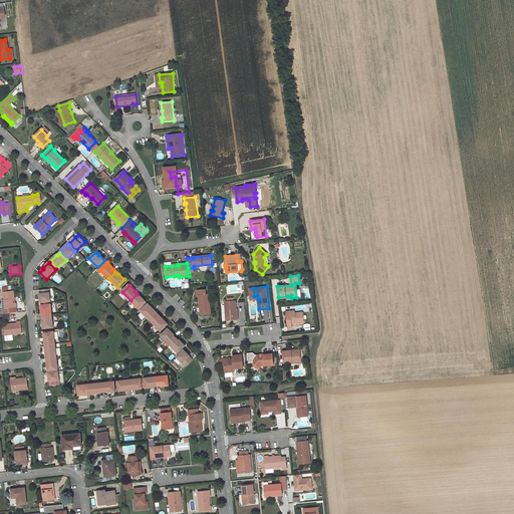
[(253,288),(249,288),(251,300),(258,299),(257,295),(254,296),(253,288)]
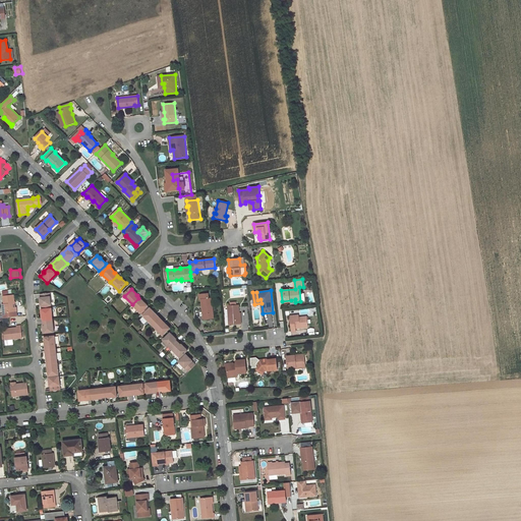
[(40,298),(41,306),(42,306),(48,305),(51,305),(50,293),(41,294),(41,298),(40,298)]
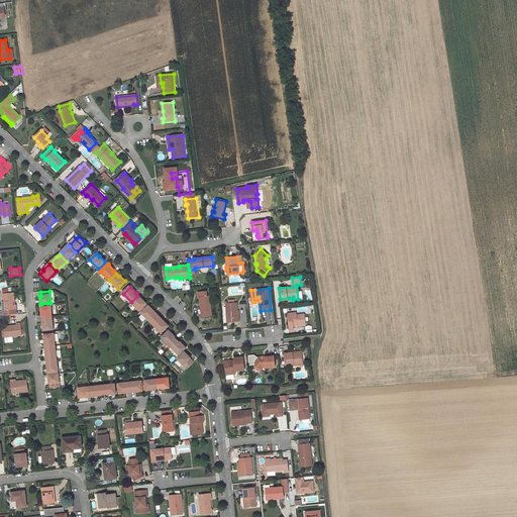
[(15,305),(14,293),(3,294),(4,301),(3,302),(4,316),(17,314),(16,305),(15,305)]
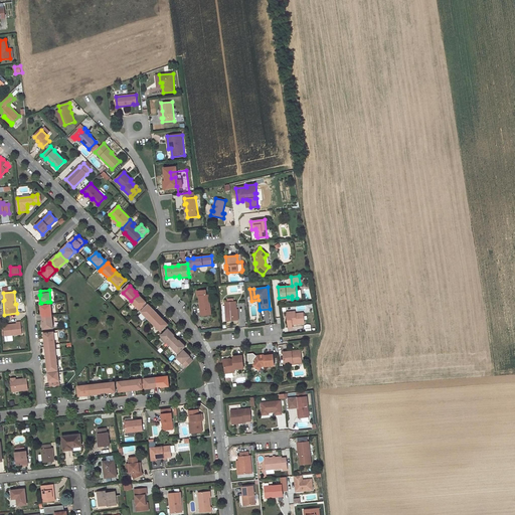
[(131,301),(139,310),(140,309),(146,303),(147,303),(141,297),(140,297),(137,295),(131,301)]
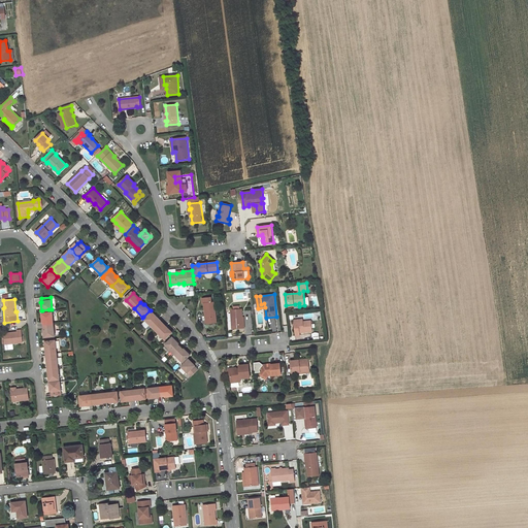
[(215,302),(204,303),(206,324),(213,323),(212,319),(217,319),(215,302)]
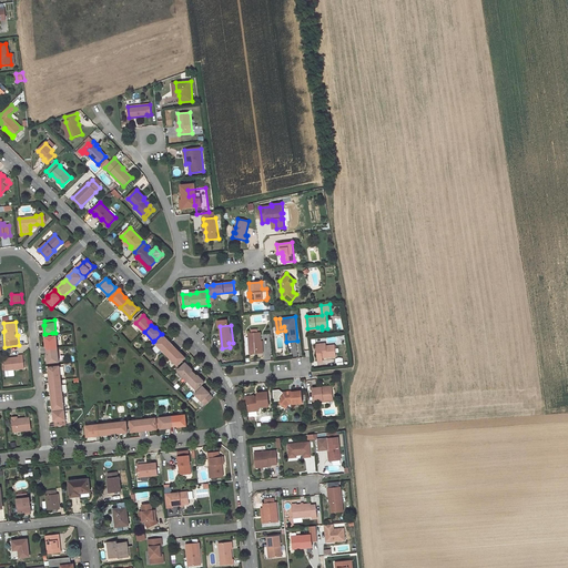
[(259,333),(247,334),(250,354),(263,353),(262,348),(261,348),(260,342),(259,333)]
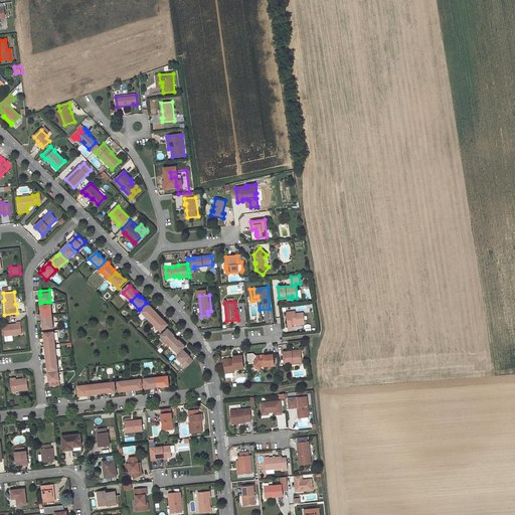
[(41,306),(41,314),(42,314),(43,317),(52,316),(51,305),(50,305),(41,306)]
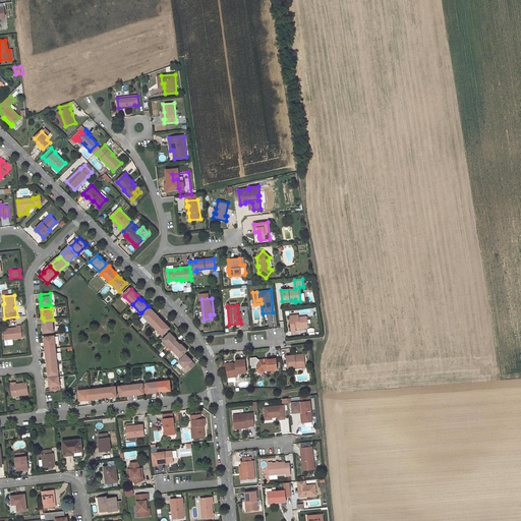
[(143,315),(153,325),(159,319),(157,315),(157,314),(151,308),(150,309),(145,315),(143,315)]
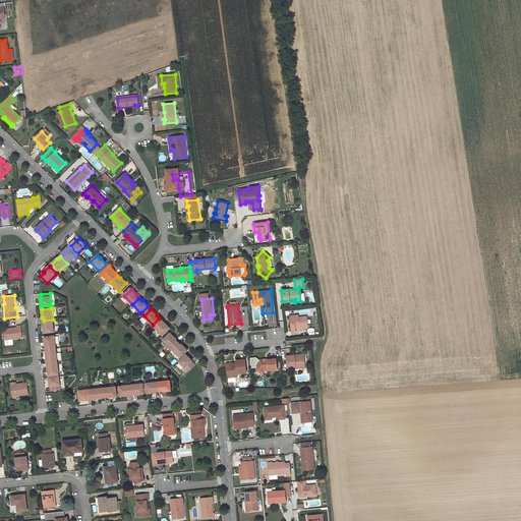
[(296,329),(308,328),(307,317),(295,319),(295,315),(290,316),(292,333),(296,332),(296,329)]
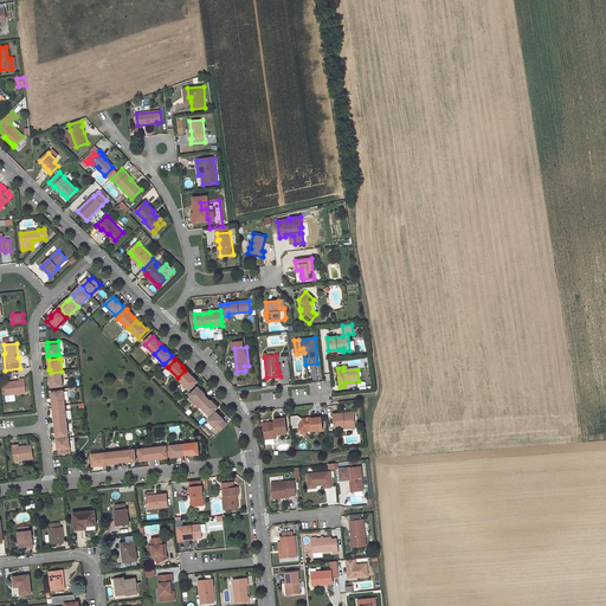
[(178,378),(187,388),(195,379),(188,372),(188,373),(185,371),(178,378)]
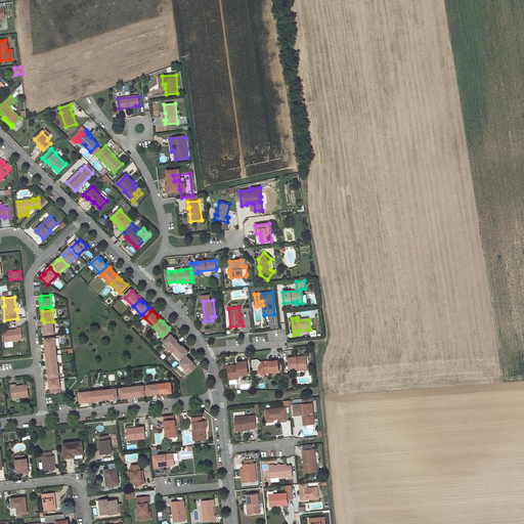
[(43,326),(44,337),(54,336),(53,321),(44,322),(44,325),(43,326)]
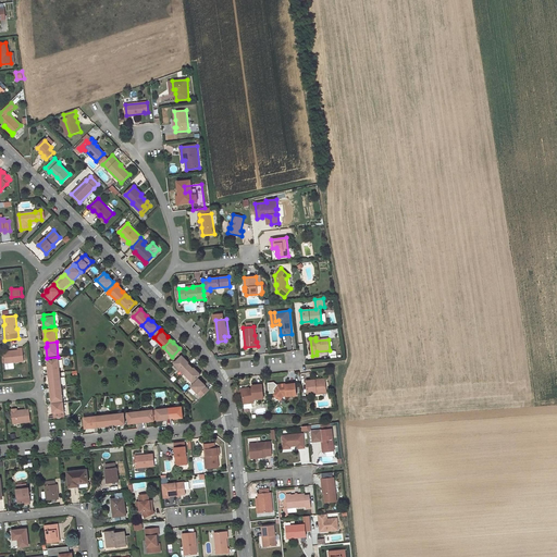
[(11,363),(24,361),(23,348),(19,349),(19,350),(4,353),(5,363),(11,363)]
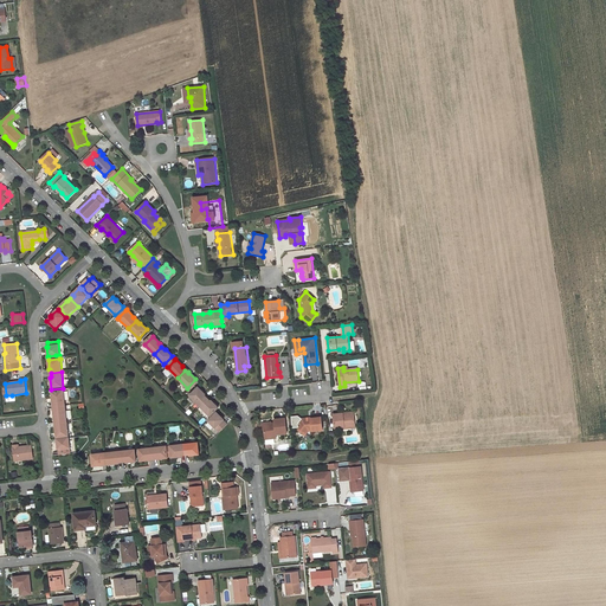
[(192,394),(201,405),(211,397),(200,386),(192,394)]
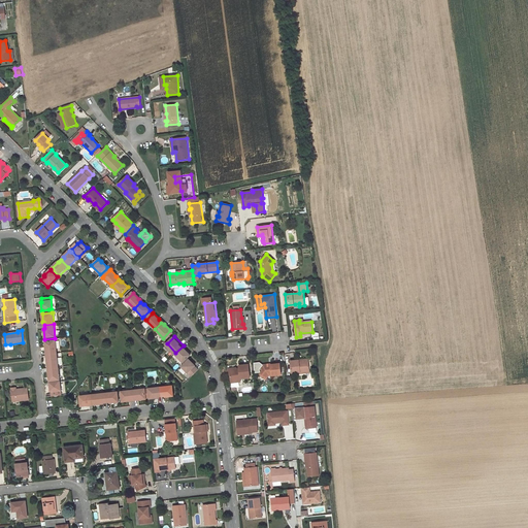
[(45,342),(45,351),(47,351),(47,354),(57,353),(56,341),(45,342)]
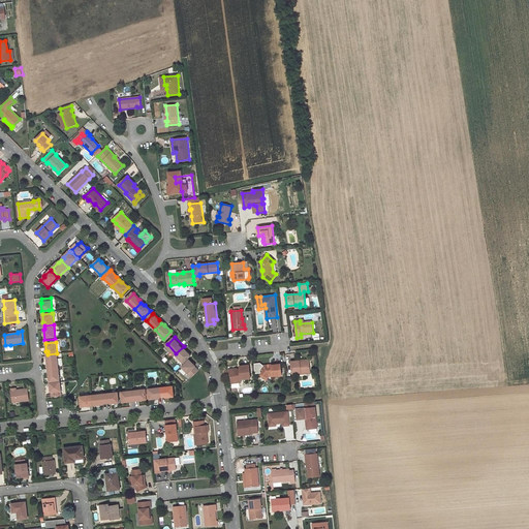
[(176,353),(185,363),(185,362),(187,363),(188,362),(191,359),(189,358),(192,354),(184,346),(176,353)]
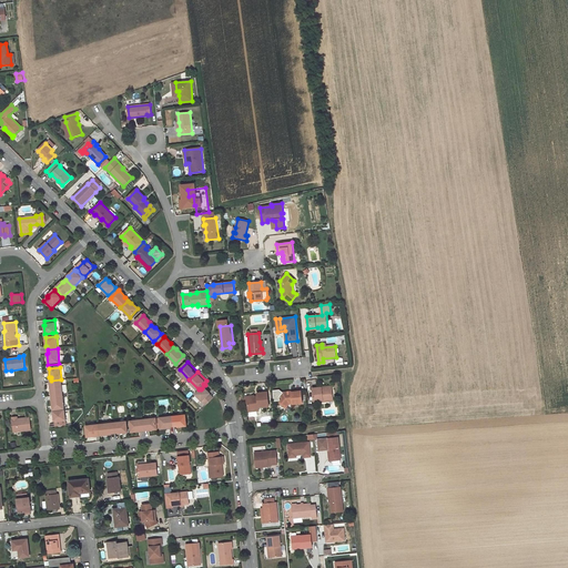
[(50,385),(51,394),(53,394),(62,393),(61,379),(51,381),(51,385),(50,385)]
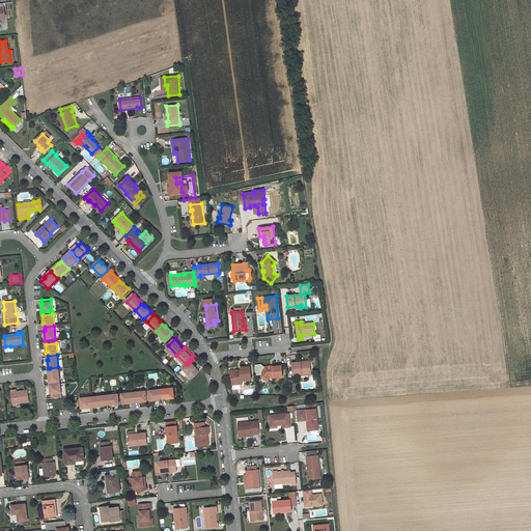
[(185,367),(194,378),(200,370),(197,367),(198,366),(192,360),(189,363),(188,364),(185,367)]
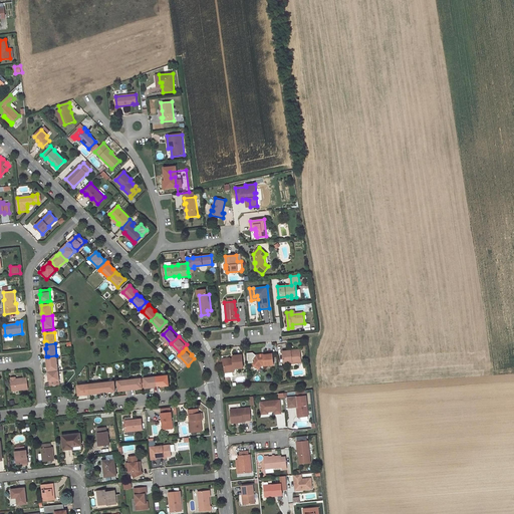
[(291,350),(283,351),(284,363),(292,362),(292,363),(297,363),(296,360),(301,360),(300,351),(291,352),(291,350)]
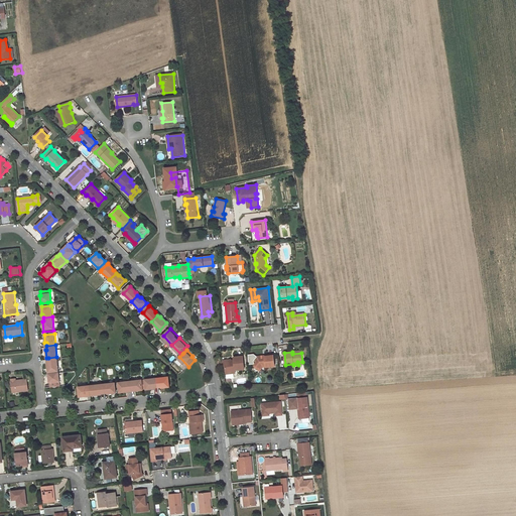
[(266,367),(275,366),(274,355),(265,356),(265,357),(262,358),(262,356),(257,357),(254,361),(254,365),(258,368),(260,365),(263,367),(266,367)]
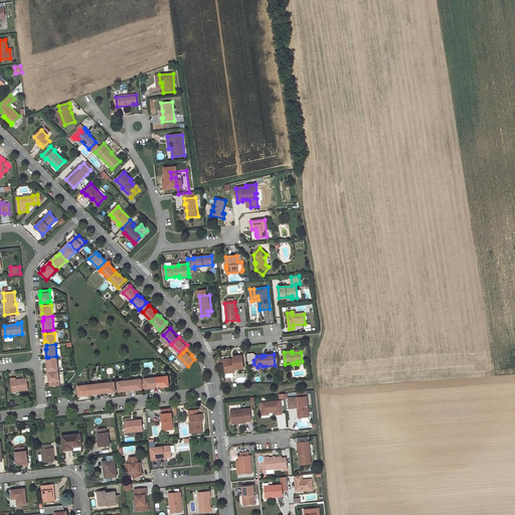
[(226,360),(227,366),(224,367),(224,373),(235,372),(235,370),(244,369),(243,356),(233,357),(233,359),(226,360)]
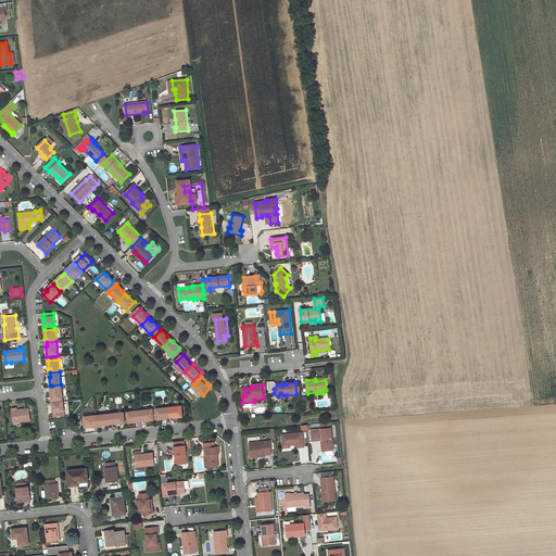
[(51,392),(52,401),(53,401),(62,400),(63,400),(62,387),(61,387),(52,388),(51,388),(52,392),(51,392)]
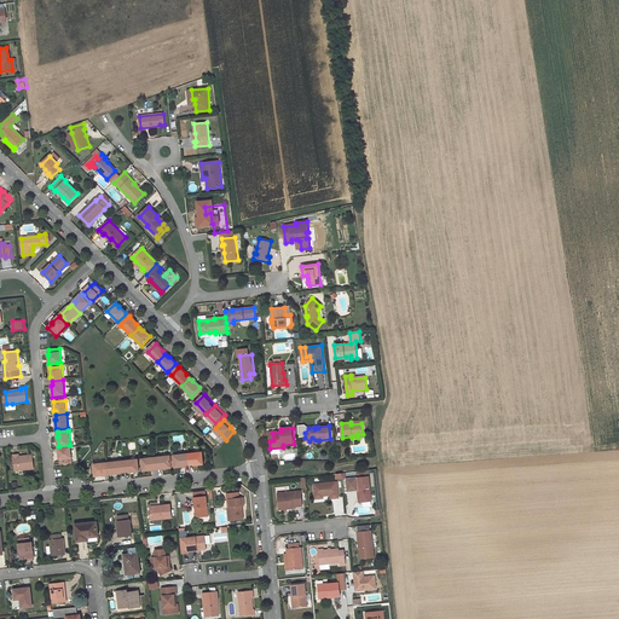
[(58,449),(59,458),(61,458),(61,464),(71,463),(70,447),(59,449),(58,449)]
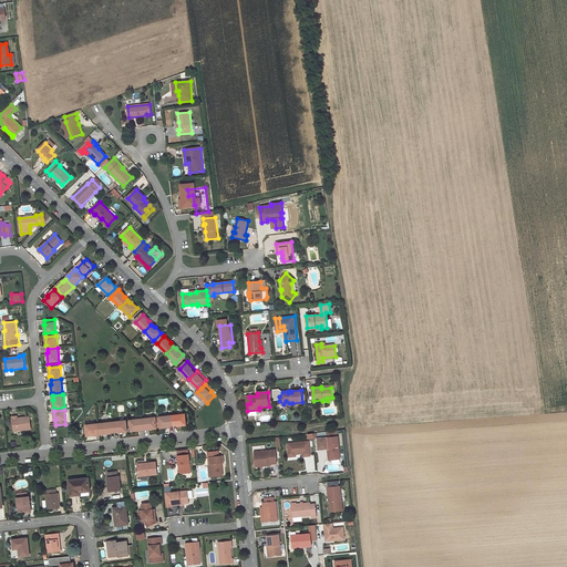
[(186,414),(173,415),(174,425),(177,425),(187,425),(186,414)]
